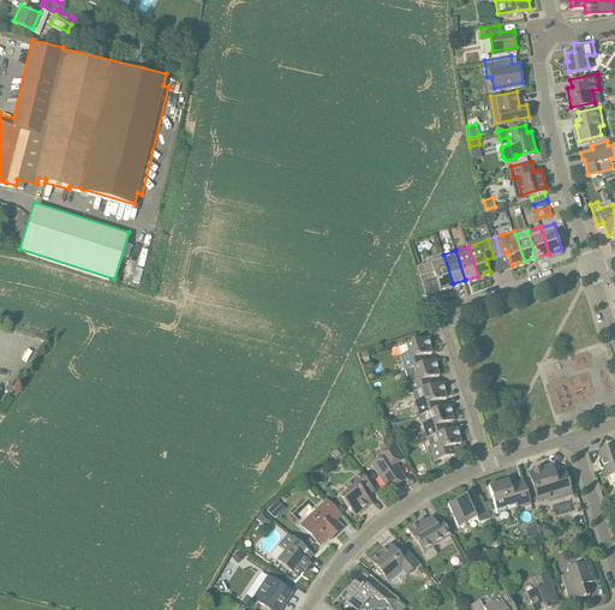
[(453,283),(443,255),(424,261),(429,277),(436,275),(440,288),(453,283)]
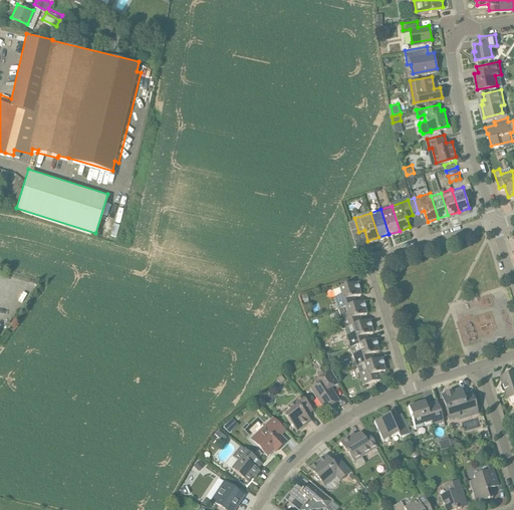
[(348,220),(353,234),(358,232),(354,218),(348,220)]
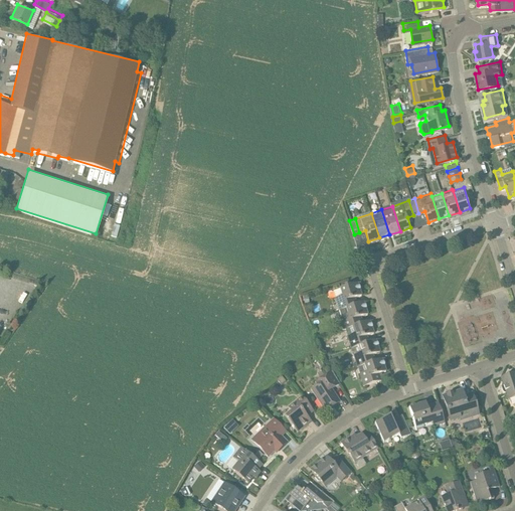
[(339,308),(346,305),(352,303),(350,297),(362,293),(357,280),(340,286),(342,293),(335,295),(339,308)]
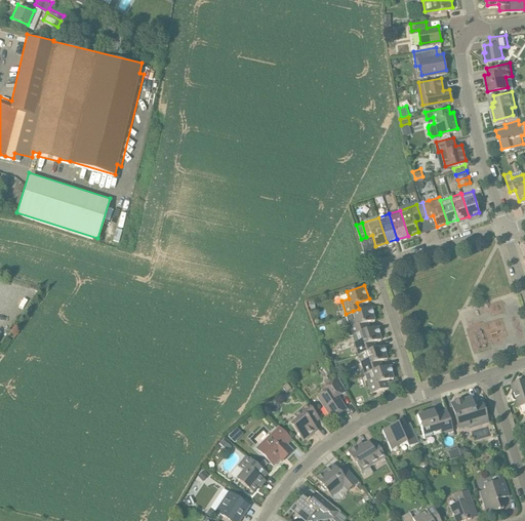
[(352,332),(359,330),(365,328),(363,321),(375,318),(371,305),(359,309),(353,311),(355,318),(348,320),(352,332)]
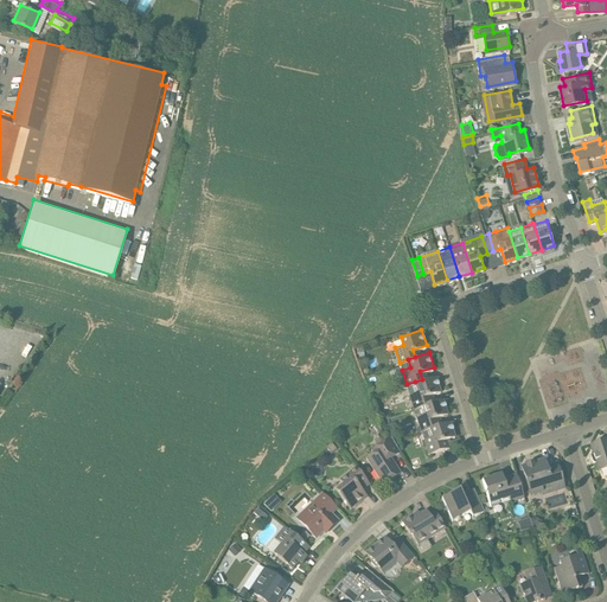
[(414,407),(422,404),(429,402),(427,394),(441,390),(436,375),(422,379),(415,382),(417,390),(409,392),(414,407)]
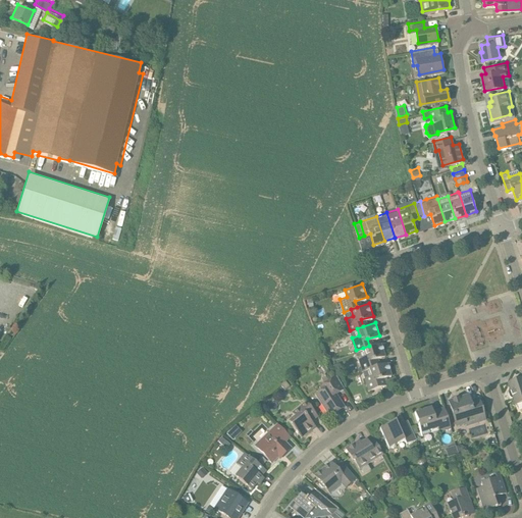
[(362,369),(369,367),(375,365),(375,364),(373,358),(385,354),(381,342),(369,346),(363,348),(365,354),(358,357),(362,369)]
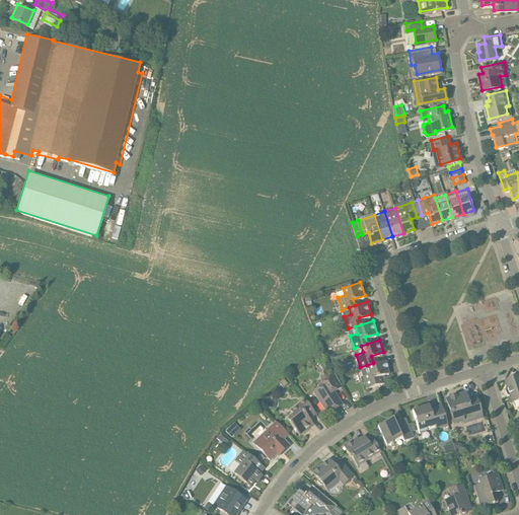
[(367,386),(380,382),(377,375),(389,371),(385,359),(373,362),(373,363),(367,365),(369,371),(363,373),(367,386)]
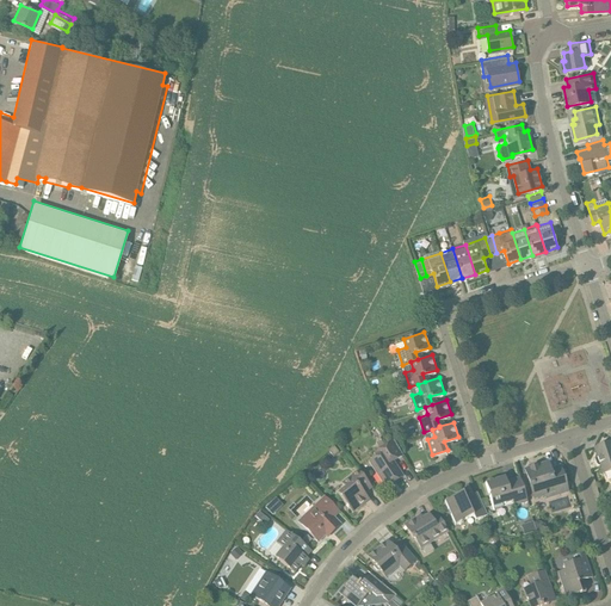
[(386,483),(403,472),(394,457),(402,452),(395,437),(387,443),(389,445),(369,458),(386,483)]
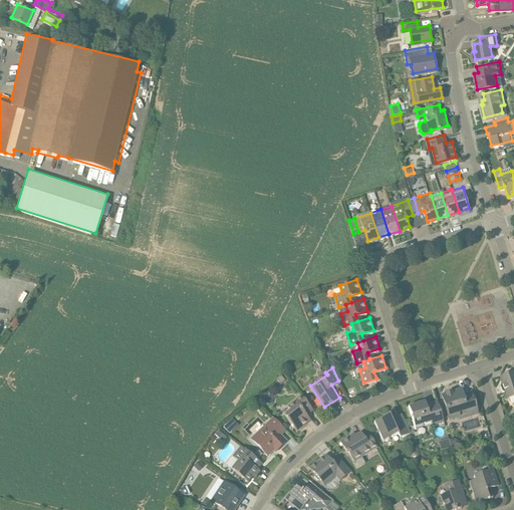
[(513,369),(501,373),(503,379),(501,381),(501,384),(502,388),(504,389),(506,390),(508,396),(513,394),(513,369)]
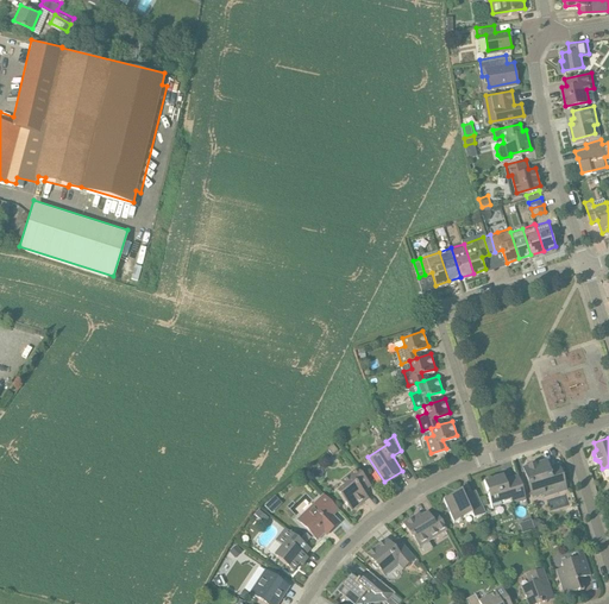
[(333,452),(338,447),(332,440),(327,445),(333,452)]
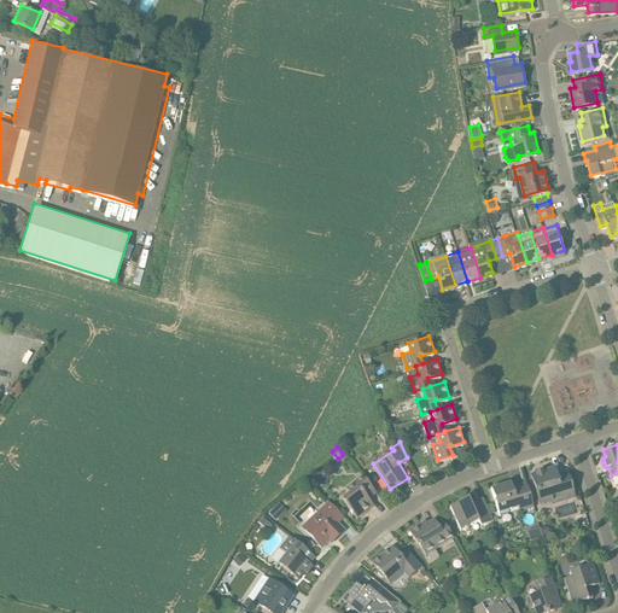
[(557,472),(554,465),(531,472),(541,501),(553,497),(553,500),(575,494),(566,468),(557,472)]
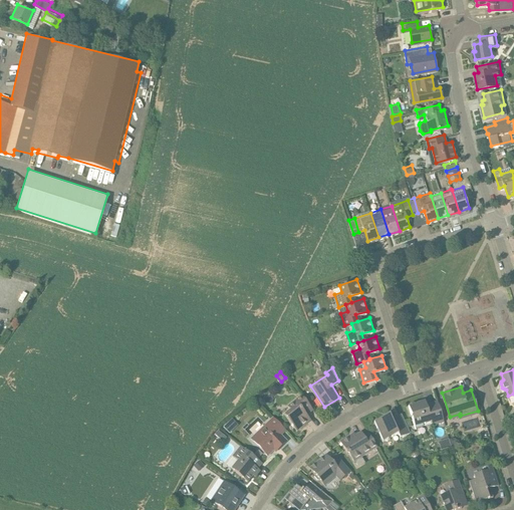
[(297,429),(310,418),(306,412),(313,407),(301,393),(288,404),(291,408),(284,413),(297,429)]
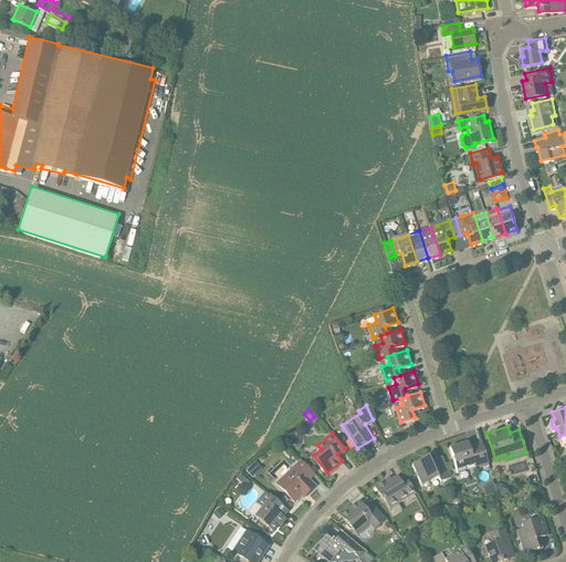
[(470,444),(468,439),(450,445),(458,470),(475,465),(475,466),(489,462),(482,439),(470,444)]
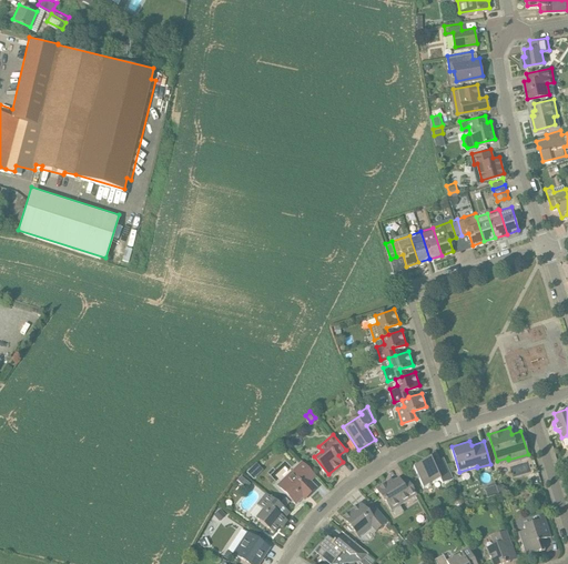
[(453,476),(444,455),(433,460),(430,455),(414,463),(424,485),(440,477),(442,481),(453,476)]
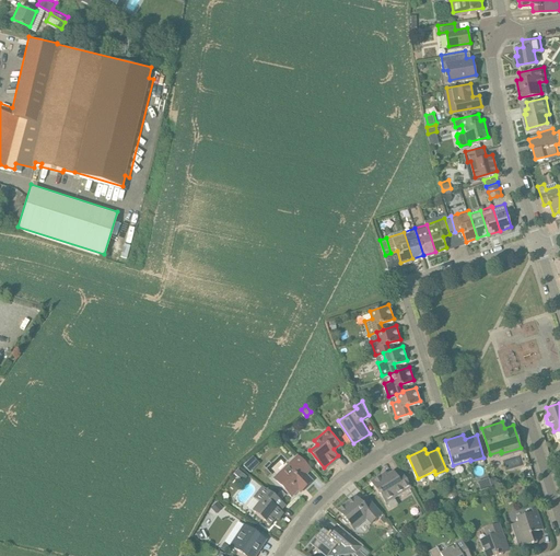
[(506,462),(522,459),(521,450),(504,453),(506,462)]
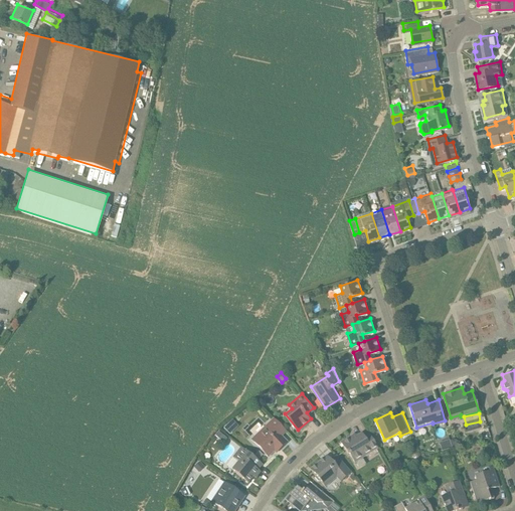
[(276,450),(288,439),(281,432),(285,428),(274,415),(251,437),(269,454),(275,448),(276,450)]
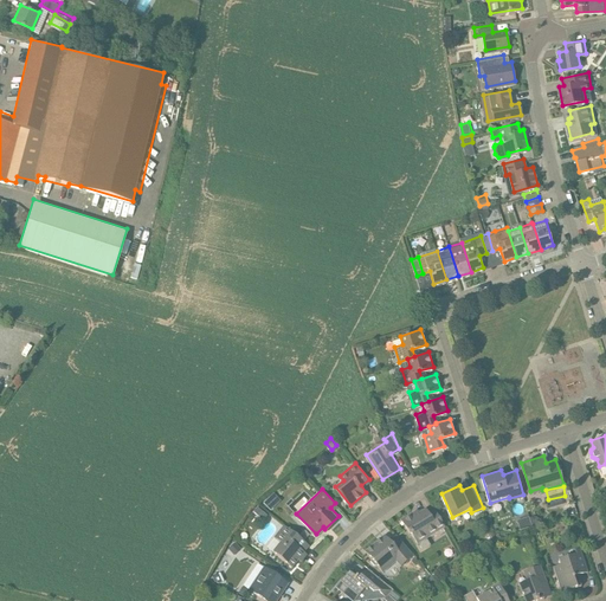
[(263,516),(266,511),(257,504),(253,509),(263,516)]
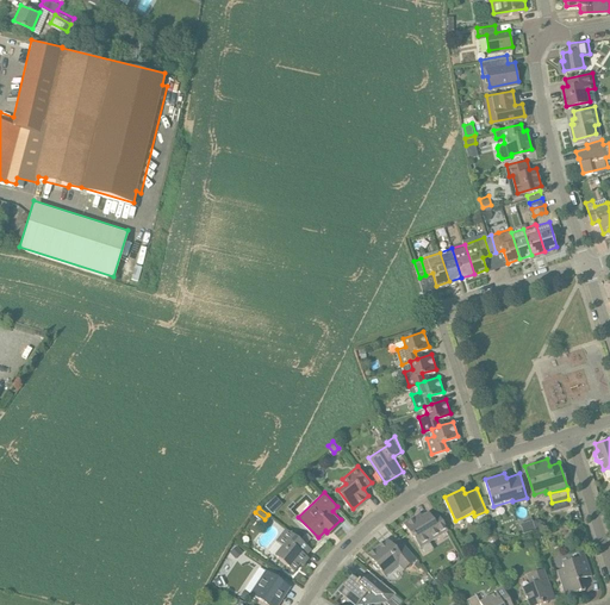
[(431,516),(428,510),(422,515),(419,511),(404,521),(412,535),(414,534),(421,544),(448,528),(439,511),(431,516)]
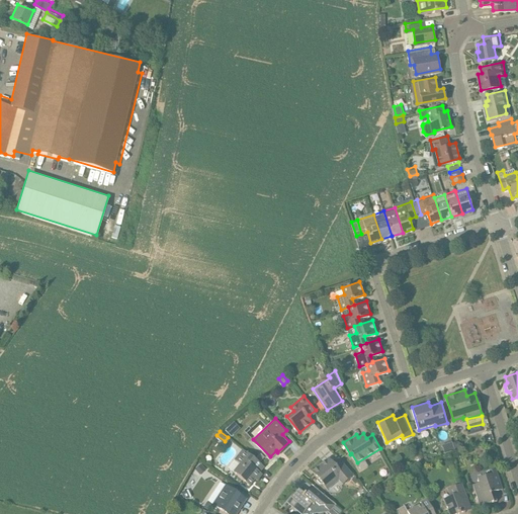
[(455,448),(463,446),(460,437),(452,440),(455,448)]
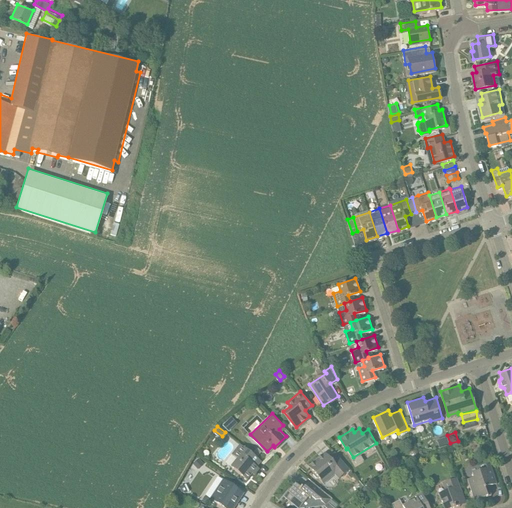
[(254,472),(259,466),(256,464),(261,458),(240,442),(232,452),(237,456),(231,465),(247,477),(252,470),(254,472)]
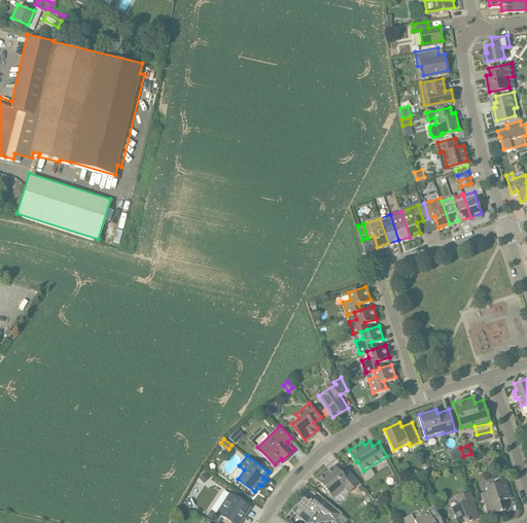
[(359,481),(345,462),(338,468),(334,463),(318,478),(323,485),(322,486),(325,489),(326,488),(332,495),(345,485),(349,490),(359,481)]
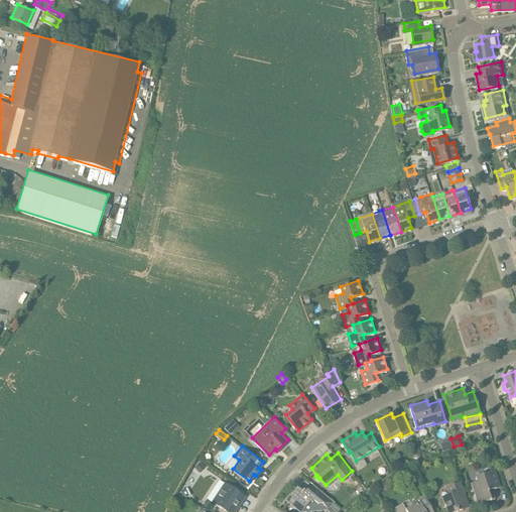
[(199,470),(205,465),(201,459),(194,465),(199,470)]
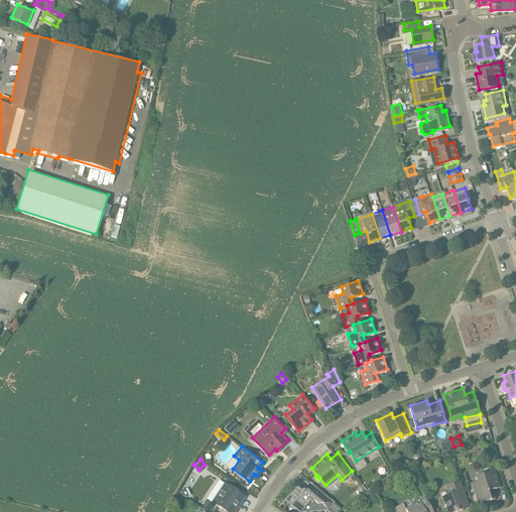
[(478,502),(495,497),(492,488),(500,485),(494,465),(485,468),(486,472),(476,475),(477,479),(471,481),(478,502)]
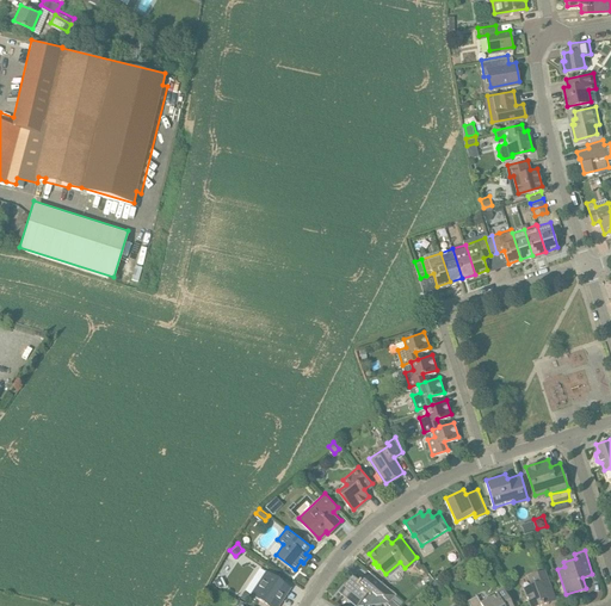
[(530,605),(534,605),(549,600),(544,589),(553,587),(544,567),(528,574),(531,583),(523,586),(530,605)]
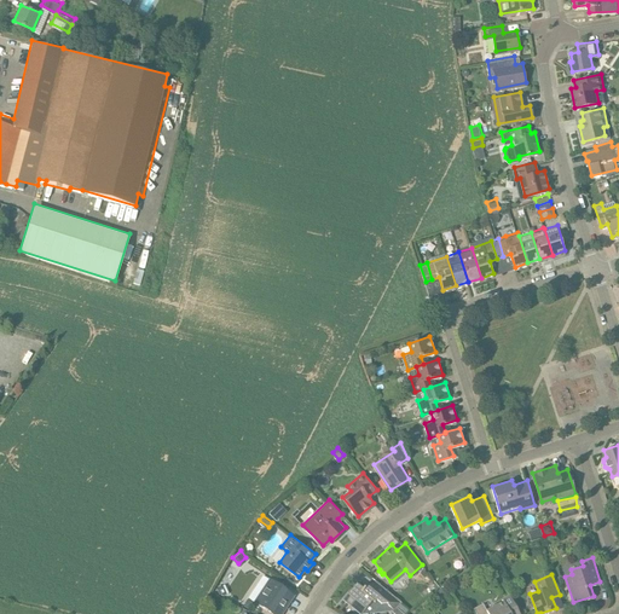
[(401,600),(372,575),(363,586),(357,580),(343,596),(352,603),(353,602),(359,607),(364,609),(370,602),(376,608),(387,607),(389,604),(394,608),(401,600)]
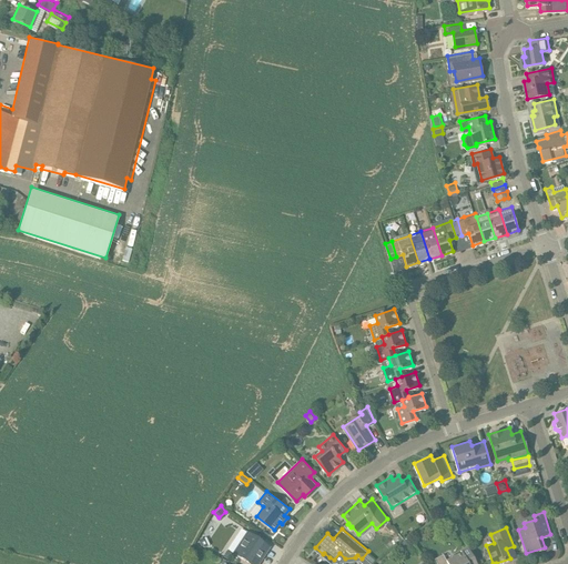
[(253,563),(256,563),(270,544),(247,530),(233,551),(253,563)]
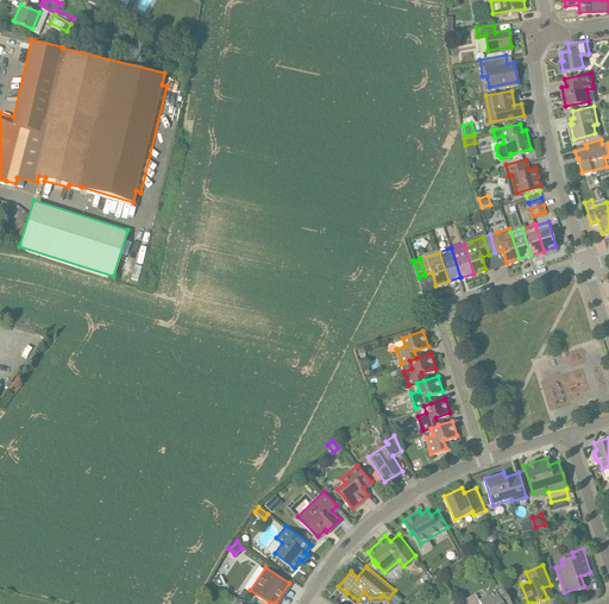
[(217,584),(223,582),(219,573),(213,576),(217,584)]
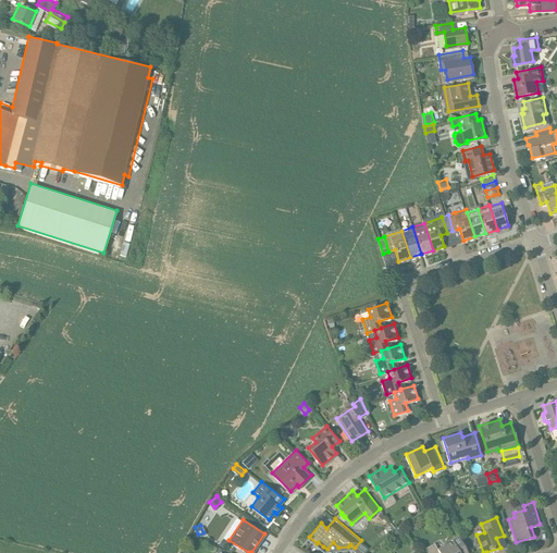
[(397,536),(405,531),(400,525),(394,530),(397,536)]
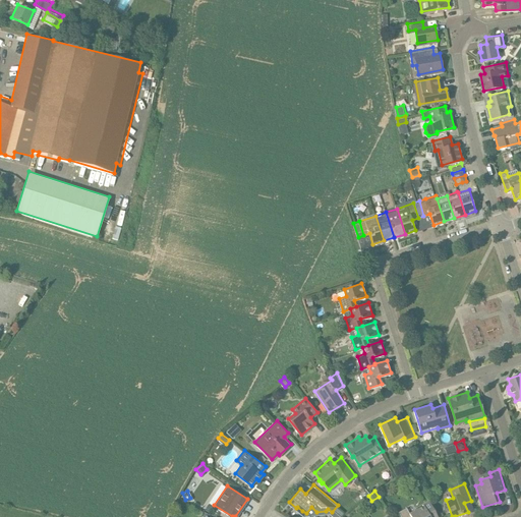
[(439,516),(429,499),(422,503),(423,505),(409,512),(407,507),(399,511),(402,516),(439,516)]
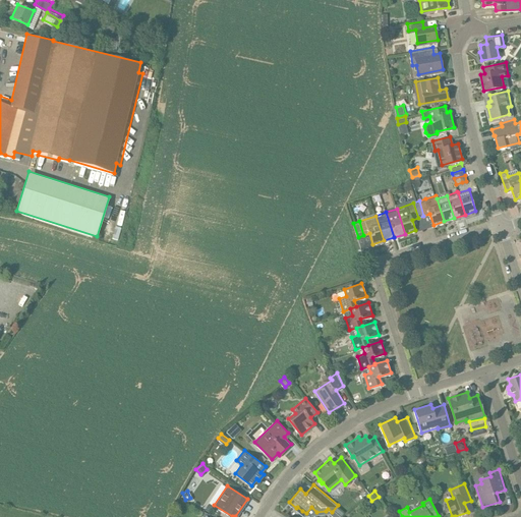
[(210,511),(214,506),(209,502),(205,507),(210,511)]
